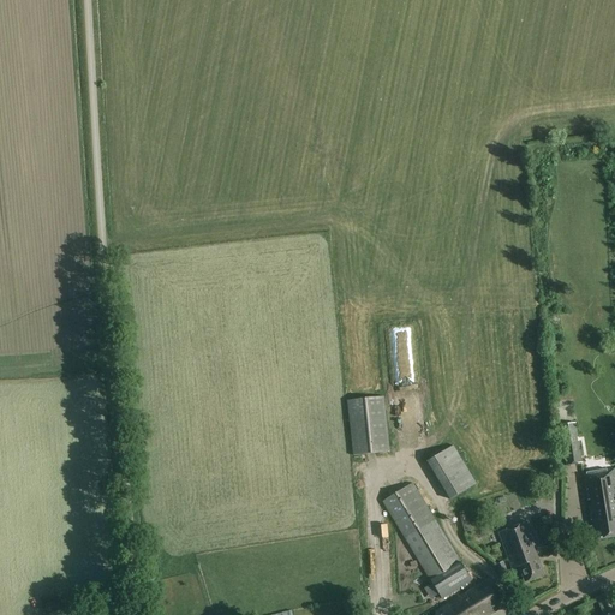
[(346,402),(352,457),(390,452),(384,398),(346,402)]
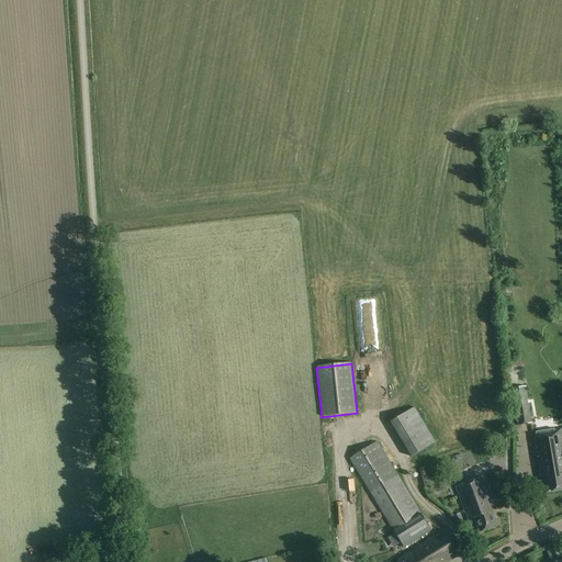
[(510,378),(512,389),(525,386),(523,375),(510,378)]
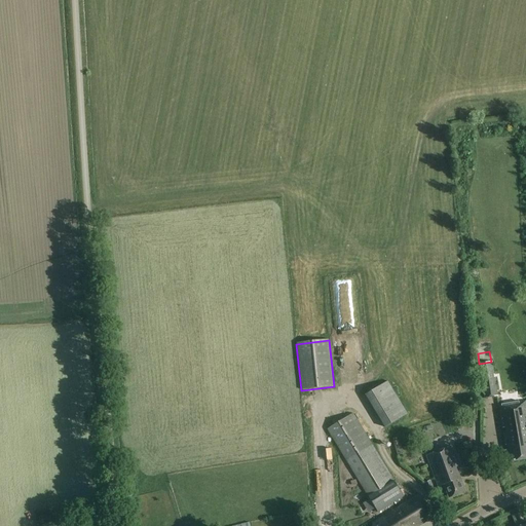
[(479,364),(484,398),(496,396),(491,362),(479,364)]
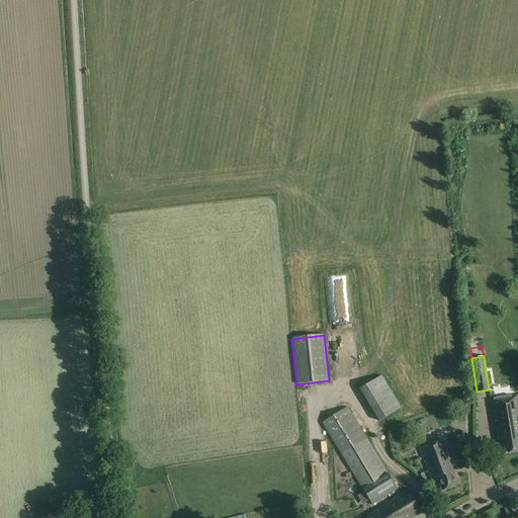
[(494,381),(504,379),(501,360),(491,362),(494,381)]
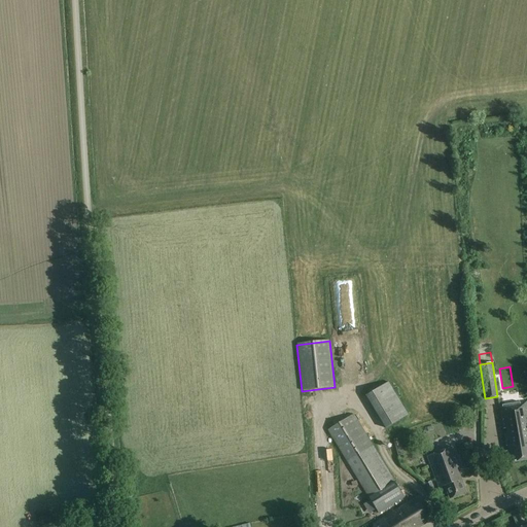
[(366,395),(387,429),(409,416),(388,383),(366,395)]
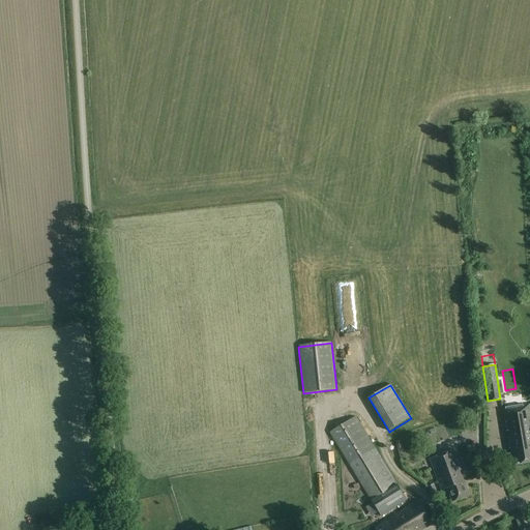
[(502,411),(506,432),(508,431),(509,438),(507,438),(510,455),(507,455),(509,465),(529,461),(529,417),(528,407),(502,411)]
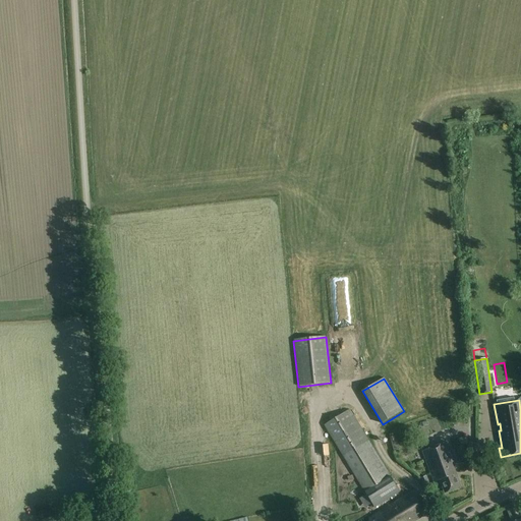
[(324,426),(374,508),(397,494),(392,485),(394,483),(349,411),(324,426)]
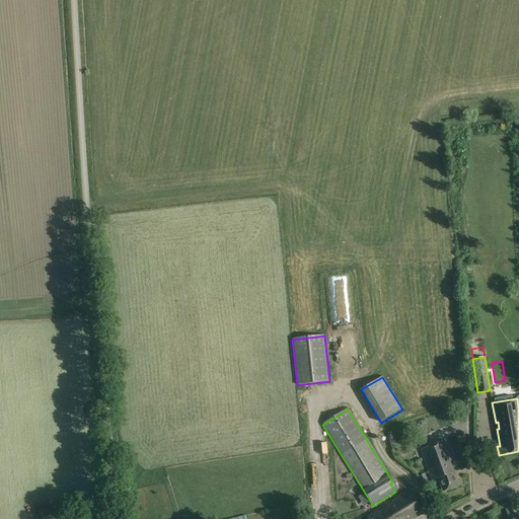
[(458,487),(451,465),(454,464),(446,442),(420,452),(432,483),(435,482),(435,484),(439,483),(442,493),(458,487)]
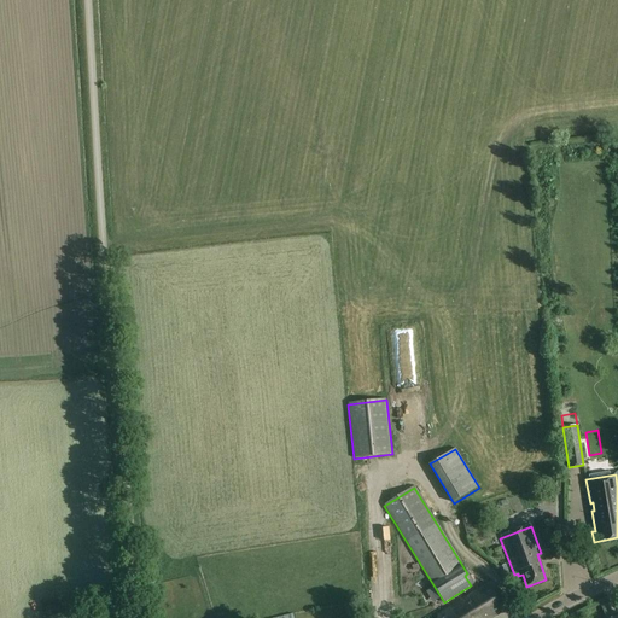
[(499,567),(501,576),(508,573),(505,565),(499,567)]
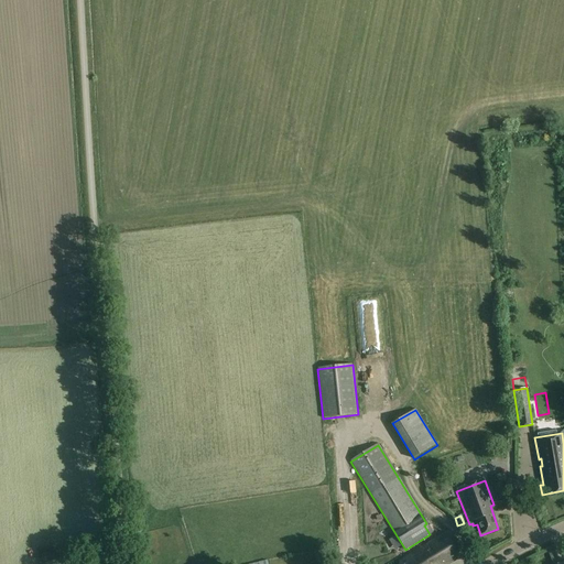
[(452,563),(464,557),(448,532),(398,562),(399,563),(452,563)]
